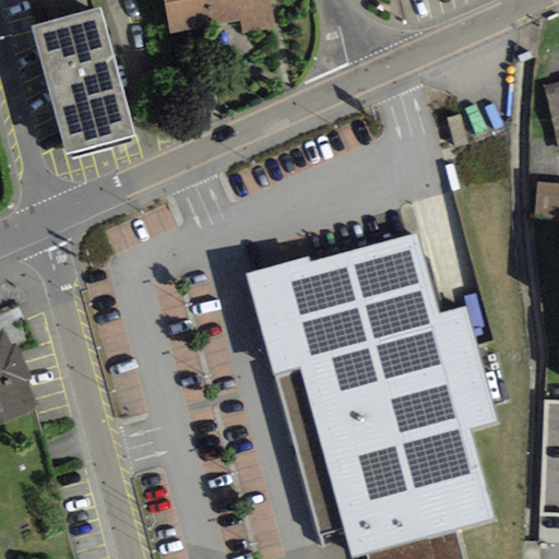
[(242,34),(276,27),(271,0),(163,0),(170,36),(240,23),(242,34)]
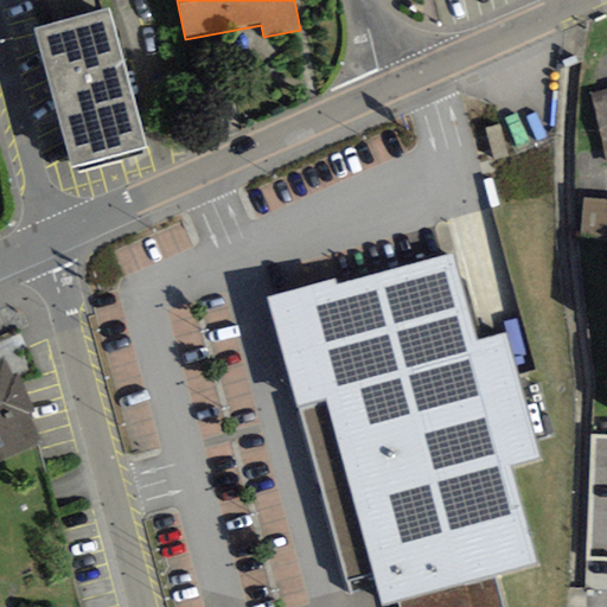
[(141,149),(146,148),(108,10),(34,29),(71,167),(77,166),(80,172),(142,155),(141,149)]
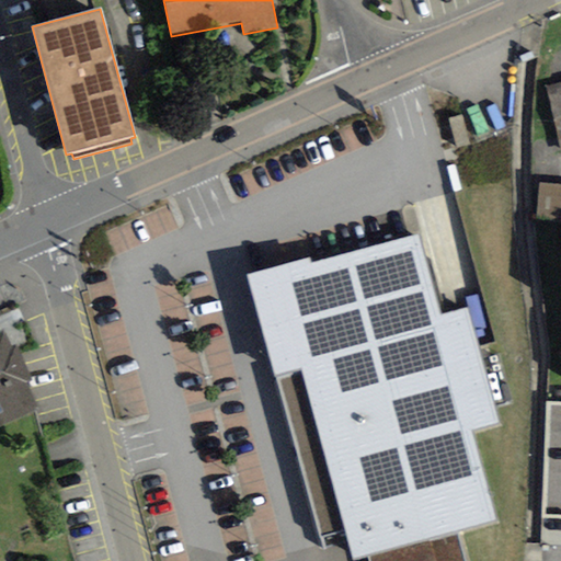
[(560,83),(547,87),(560,147),(560,83)]
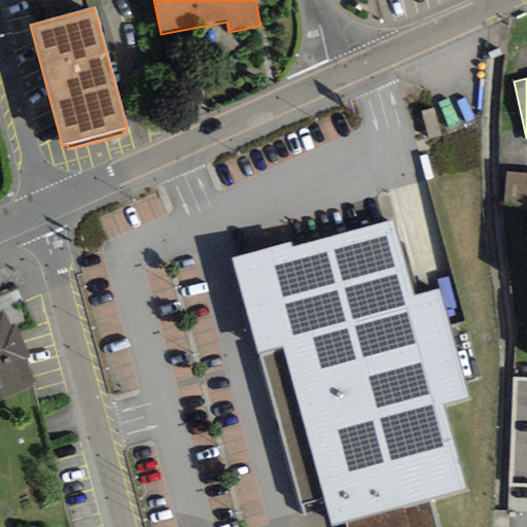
[(526,174),(506,173),(505,205),(526,206),(526,174)]
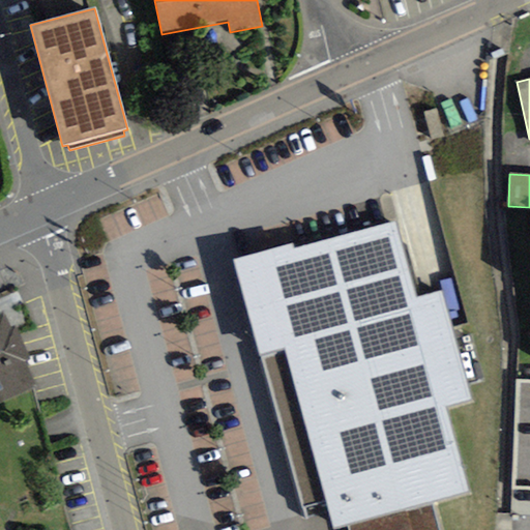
[(292,242),(233,259),(261,357),(283,351),(325,502),(333,529),(339,529),(348,528),(434,504),(470,494),(444,409),(472,400),(441,292),(417,297),(396,223),(294,249),(292,242)]
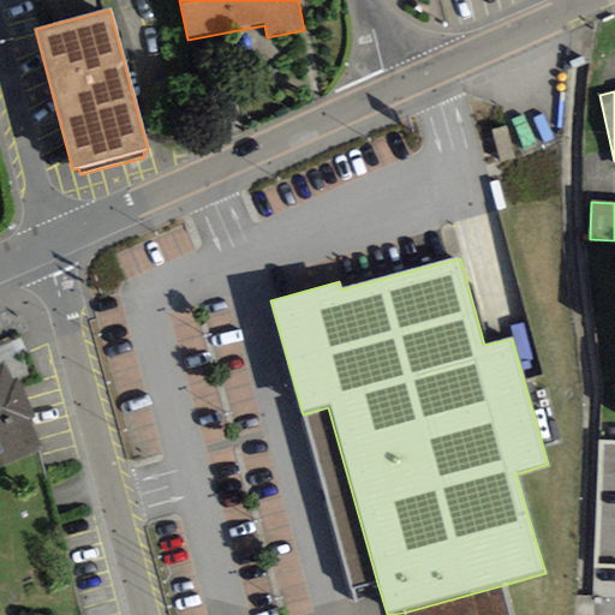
[(0,465),(41,448),(28,418),(31,416),(16,382),(12,383),(4,364),(0,365),(0,465)]
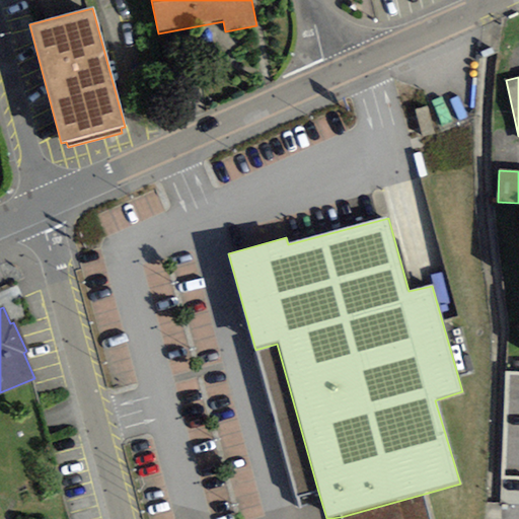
[(255,350),(298,498),(318,492),(277,344),(255,350)]
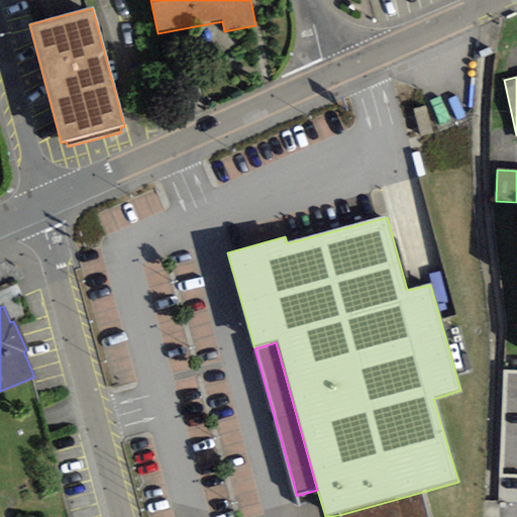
[(339,516),(429,516),(423,492),(339,515),(339,516)]
